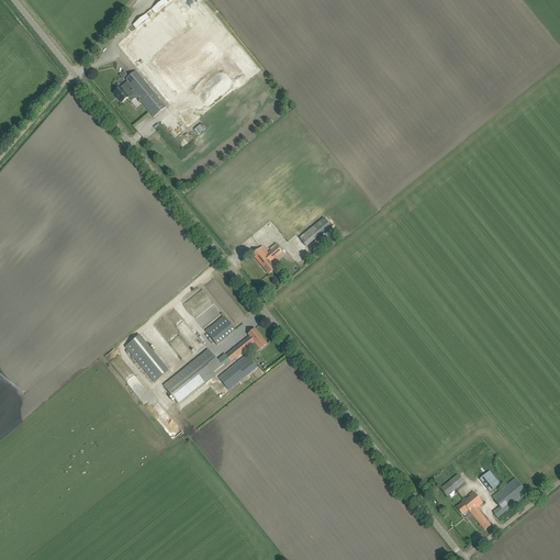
[(116,41),(186,125),(235,85),(166,0),(158,0),(131,22),(134,26),(116,41)]
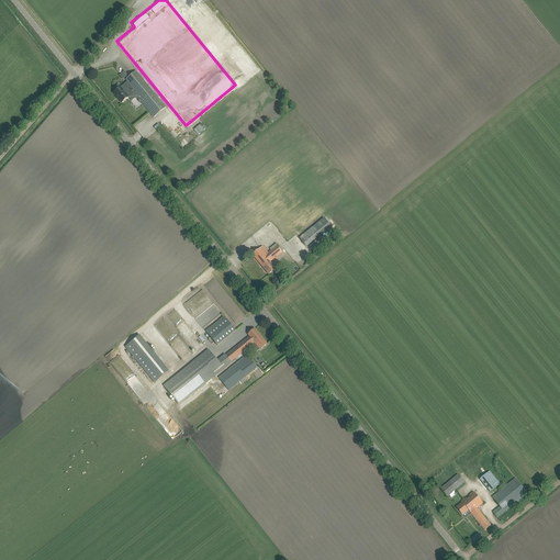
[(168,0),(247,94),(267,79),(202,0),(168,0)]
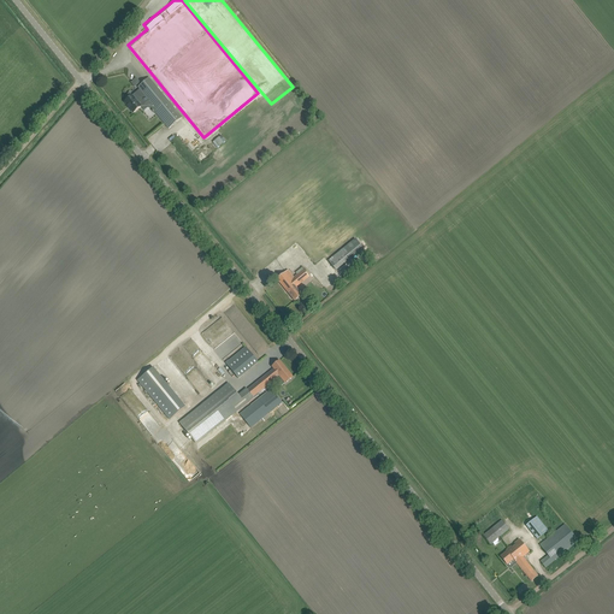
[(147,76),(136,84),(139,88),(147,98),(155,108),(153,110),(166,127),(179,116),(147,76)]
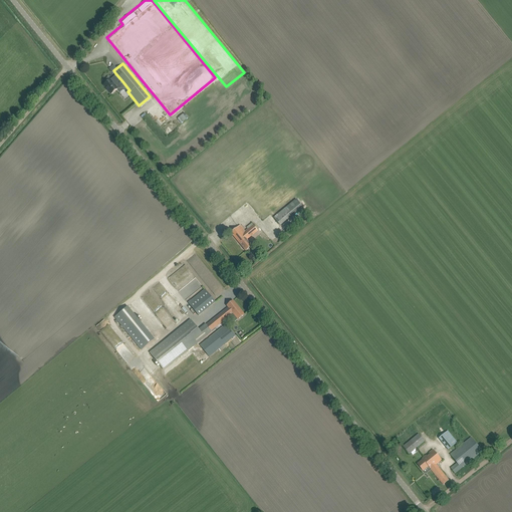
[(108,77),(101,83),(109,92),(115,87),(118,89),(118,90),(121,87),(124,88),(128,91),(130,90),(122,81),(115,73),(109,78),(108,77)]
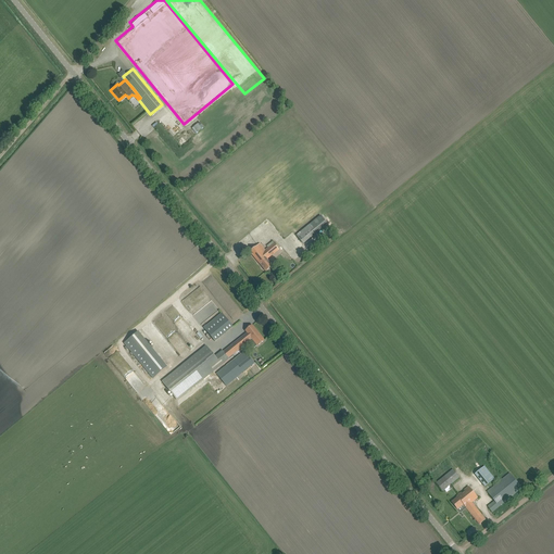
[(189,125),(193,131),(201,126),(198,121),(189,125)]
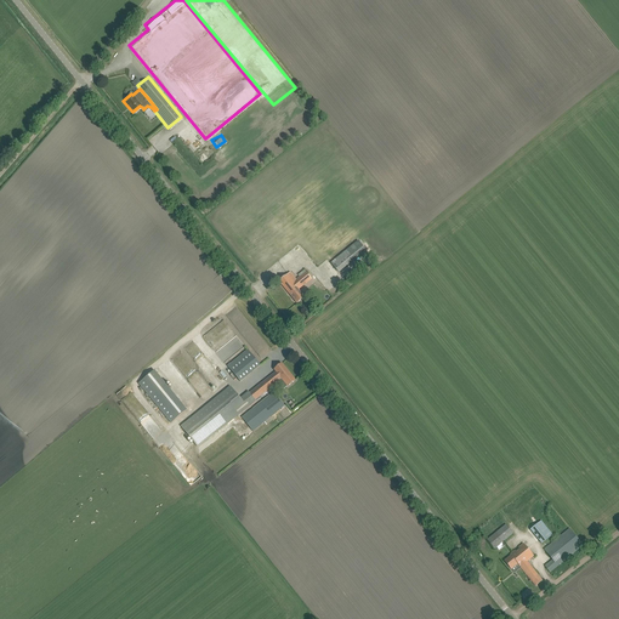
[(202,149),(196,154),(200,160),(214,151),(209,145),(202,149)]
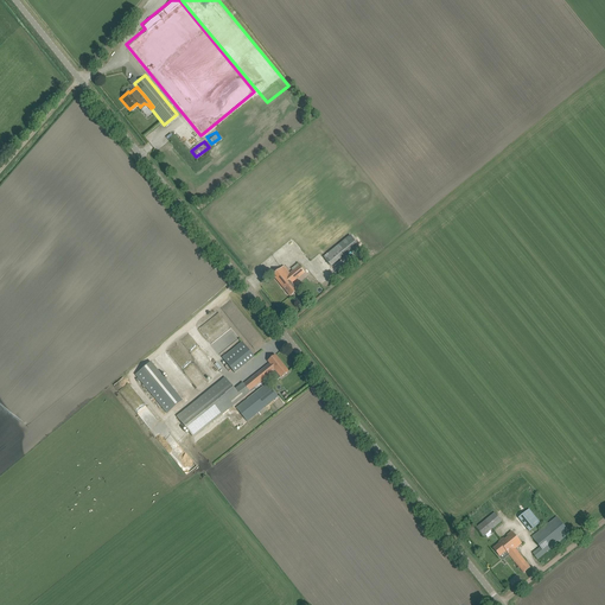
[(336,242),(322,255),(329,265),(344,252),(336,242)]
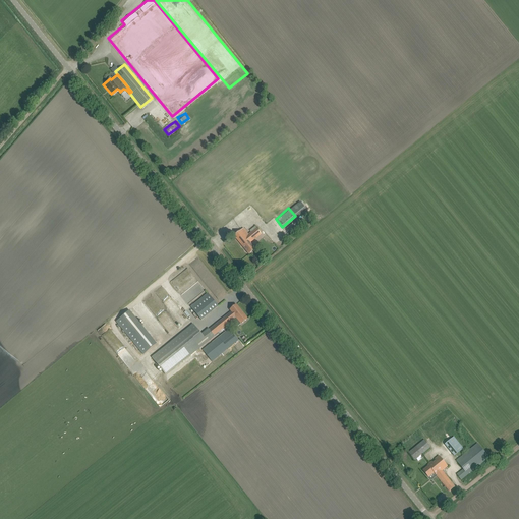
[(232,234),(247,252),(253,247),(248,240),(258,232),(254,226),(246,233),(241,227),(232,234)]
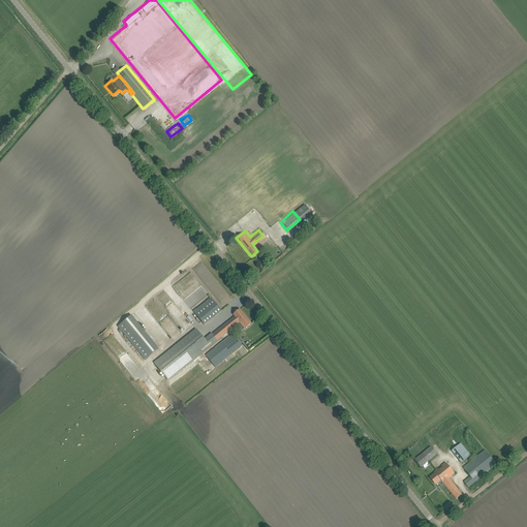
[(219,309),(209,296),(194,307),(193,306),(190,308),(203,323),(219,309)]
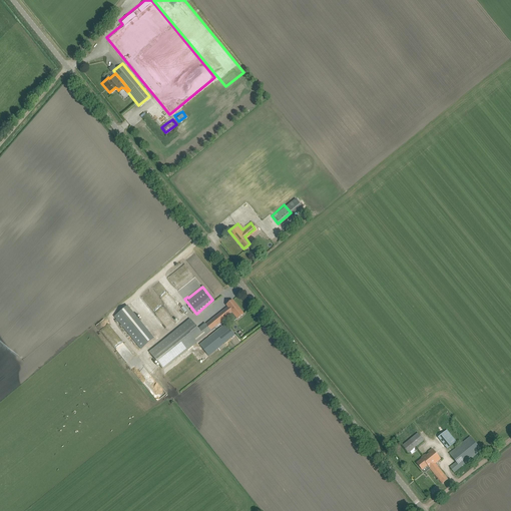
[(222,307),(214,314),(204,323),(209,329),(219,320),(230,311),(235,317),(241,312),(230,298),(224,303),(225,305),(222,307)]
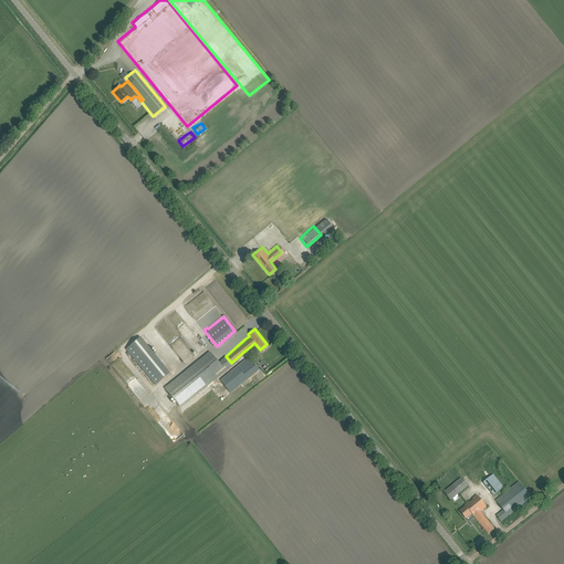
[(165,338),(174,350),(181,343),(173,332),(165,338)]
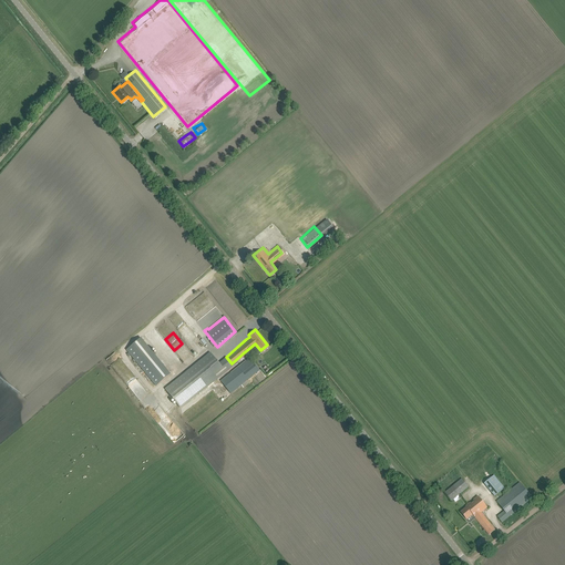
[(196,350),(205,342),(199,336),(197,338),(193,332),(186,338),(196,350)]
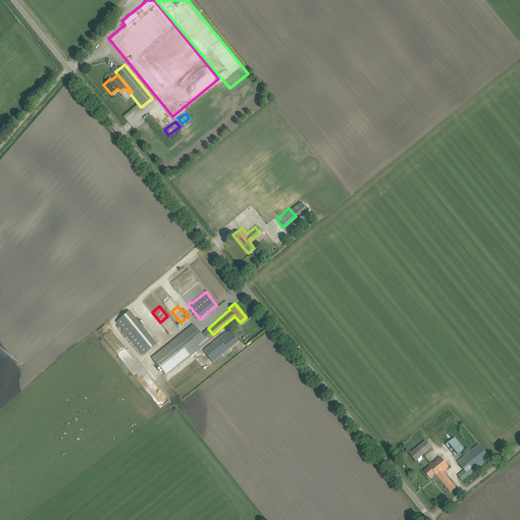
[(114,320),(142,354),(155,343),(127,309),(114,320)]
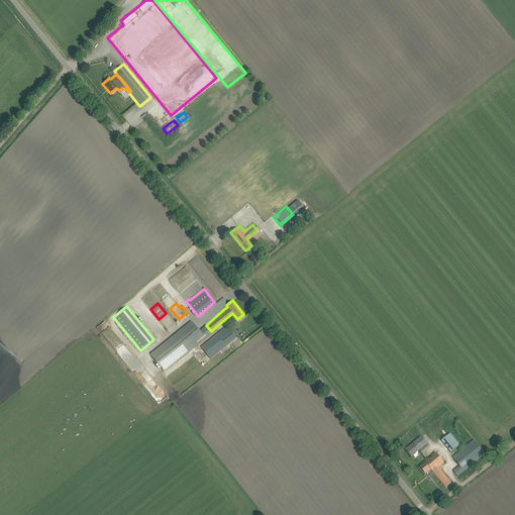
[(190,319),(148,352),(163,371),(211,332),(211,331),(206,325),(205,323),(197,329),(190,319)]
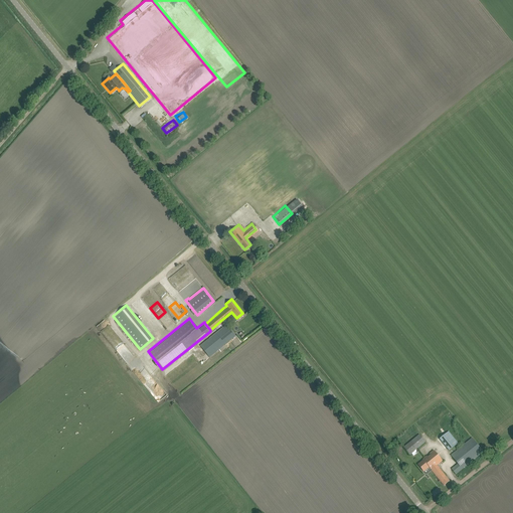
[(181,358),(190,369),(233,334),(224,323),(181,358)]
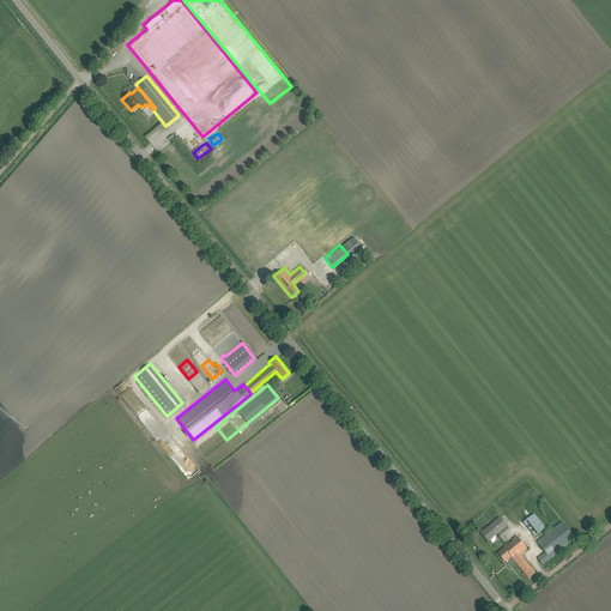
[(195,469),(171,437),(167,441),(171,448),(169,449),(171,452),(168,454),(185,477),(195,469)]
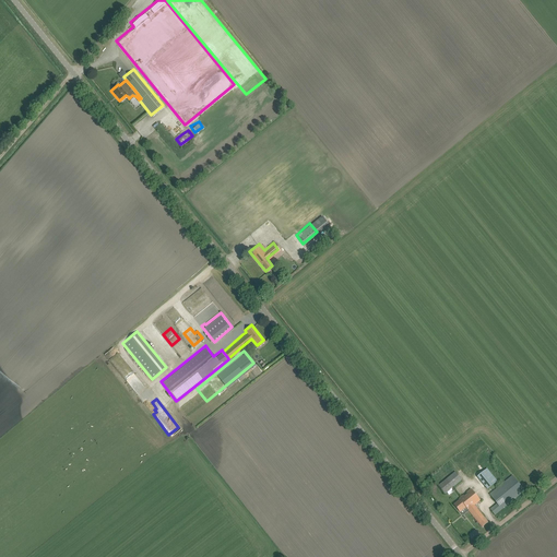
[(485,466),(475,474),(485,487),(495,480),(485,466)]
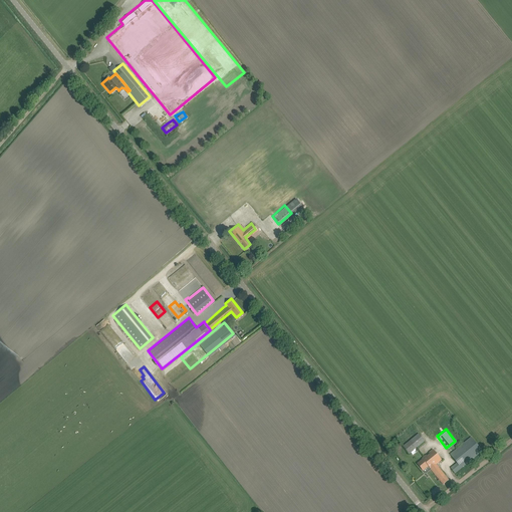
[(402,445),(408,452),(423,440),(415,431),(413,433),(415,434),(402,445)]
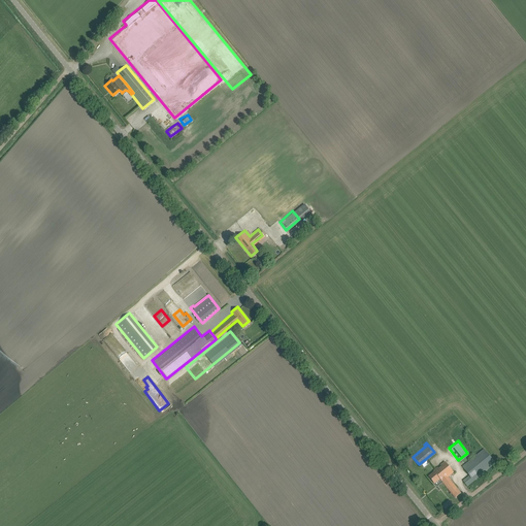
[(461,479),(465,484),(493,461),(482,448),(460,465),(467,473),(461,479)]
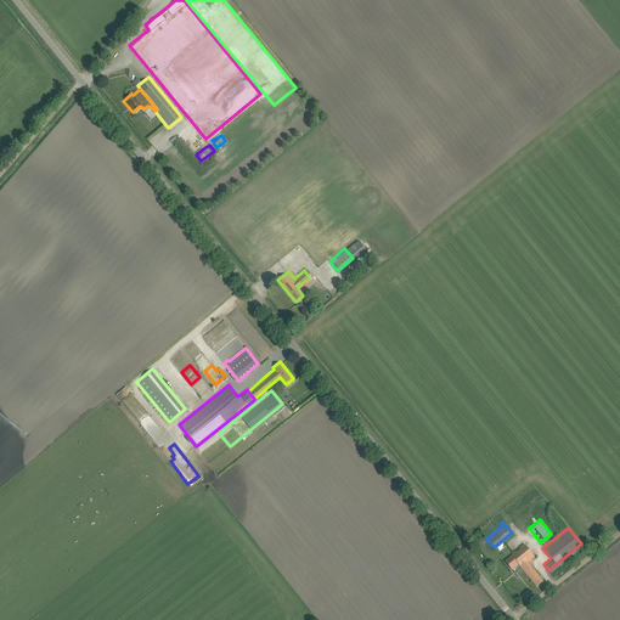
[(508,553),(509,554),(503,559),(509,568),(517,563),(534,585),(541,579),(530,567),(531,567),(528,563),(525,561),(533,554),(522,542),(517,546),(518,548),(514,551),(513,550),(511,552),(508,553)]
